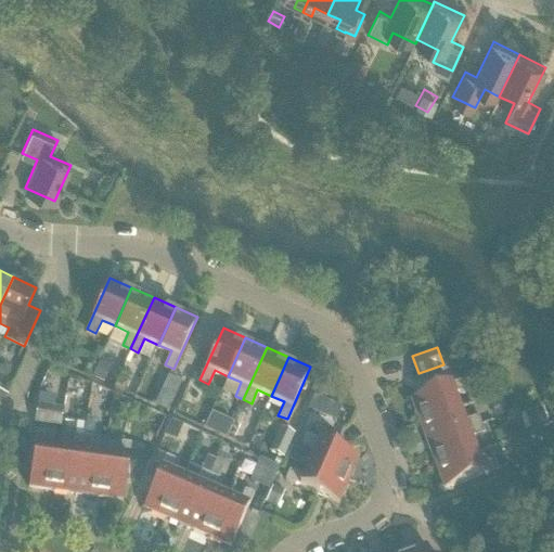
[(100,359),(93,374),(102,377),(108,362),(100,359)]
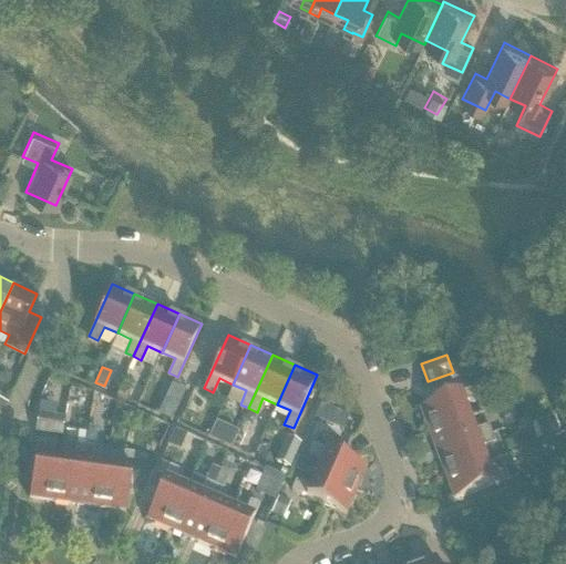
[(184,392),(170,386),(158,411),(173,418),(184,392)]
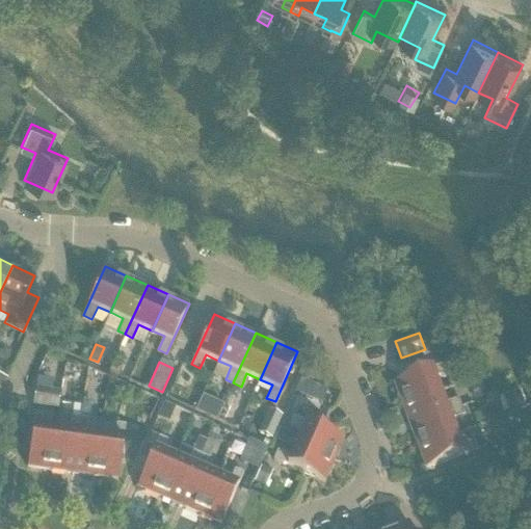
[(404,402),(442,388),(437,375),(450,370),(447,362),(396,380),(404,402)]
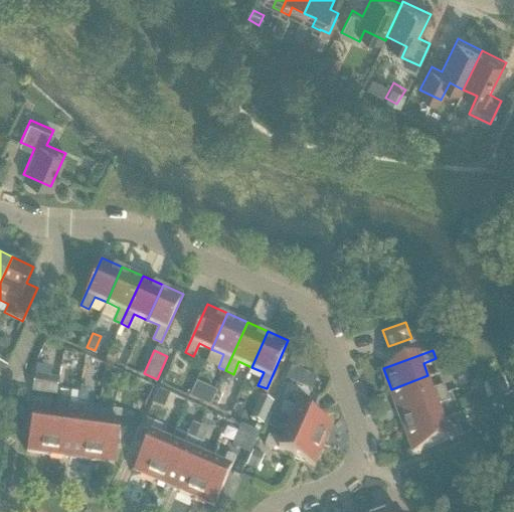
[(182,370),(170,364),(162,382),(174,387),(182,370)]
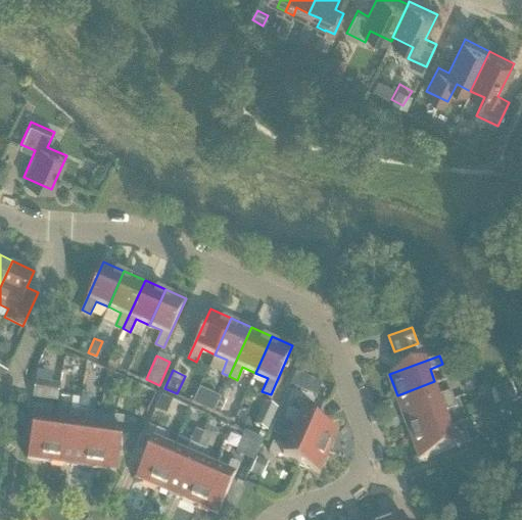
[(59,381),(35,378),(32,396),(56,400),(59,381)]
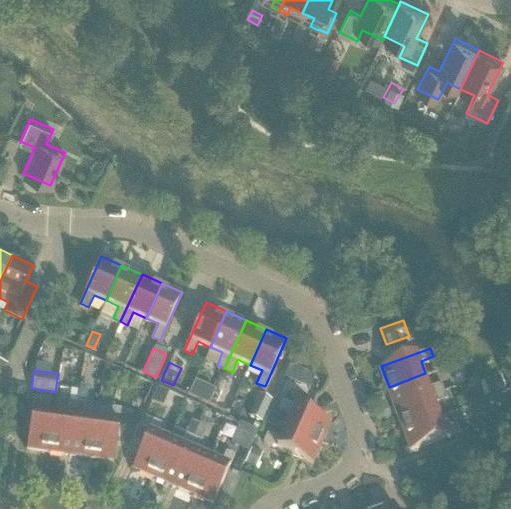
[(430,386),(425,373),(389,387),(396,407),(446,389),(443,382),(430,386)]
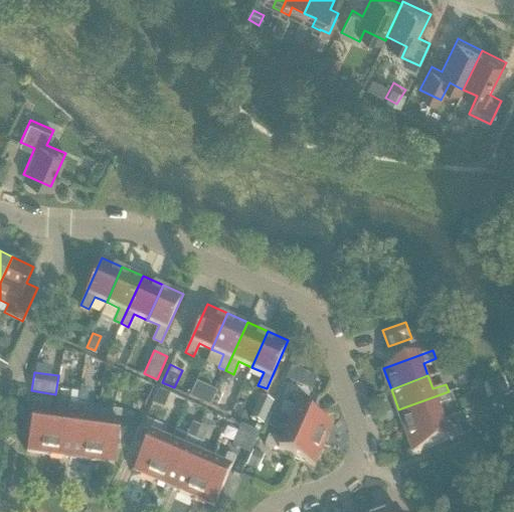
[(406,431),(444,416),(439,403),(451,399),(449,391),(398,409),(406,431)]
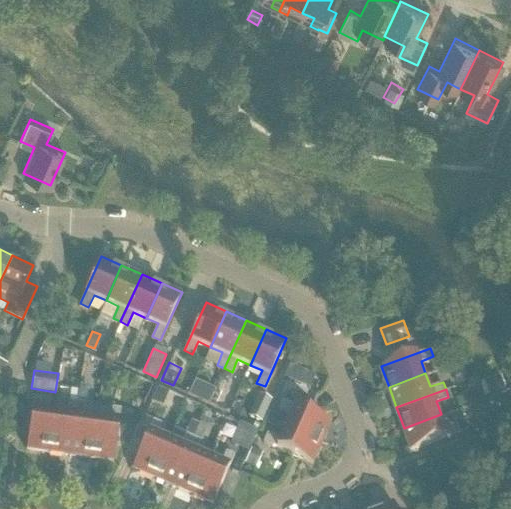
[(272,398),(257,391),(247,414),(262,421),(272,398)]
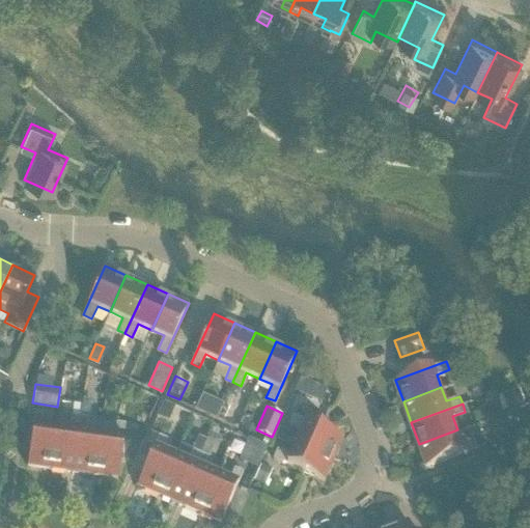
[(50,467),(56,426),(43,424),(45,411),(35,410),(28,463),(50,467)]
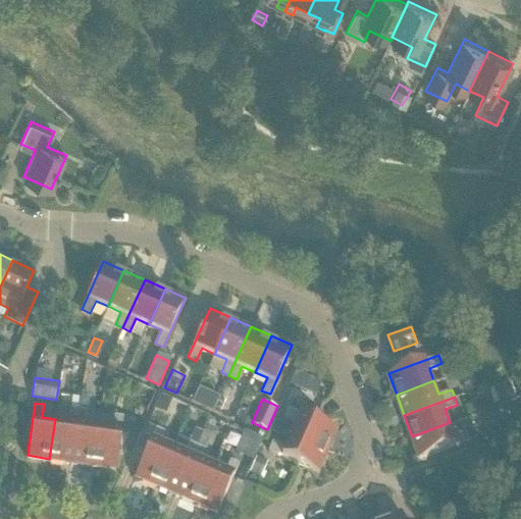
[(297,420),(292,432),(327,449),(336,428),(288,406),(284,414),(297,420)]
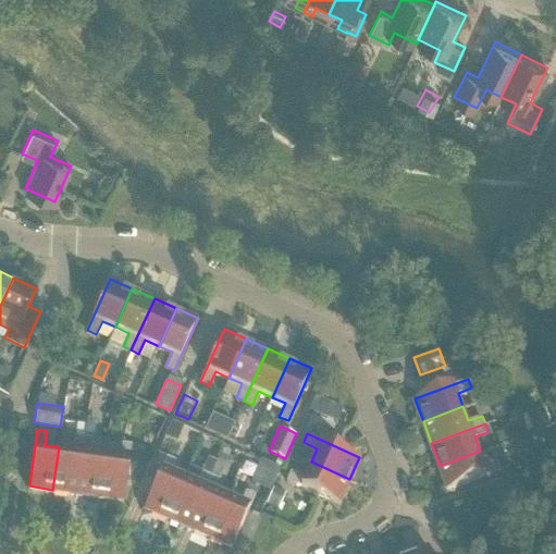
[(59,447),(52,490),(76,493),(84,436),(75,434),(74,450),(59,447)]
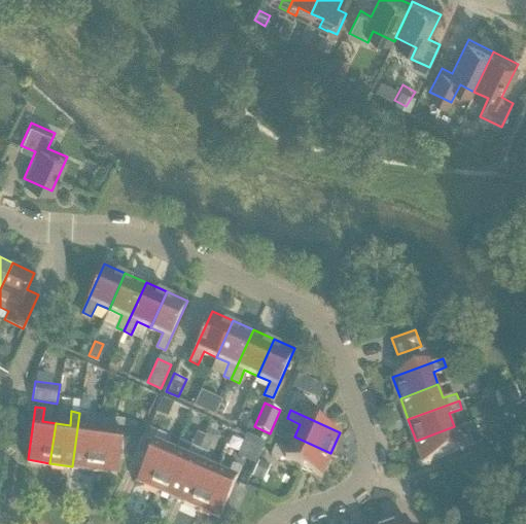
[(79,413),(72,466),(95,469),(100,429),(86,427),(89,414),(79,413)]
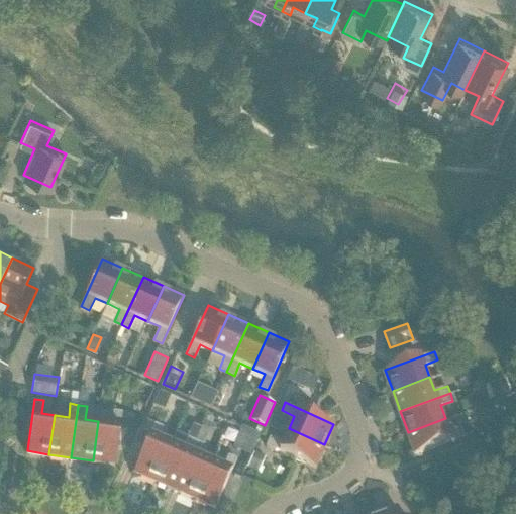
[(111,423),(98,421),(93,460),(115,464),(122,411),(113,409),(111,423)]
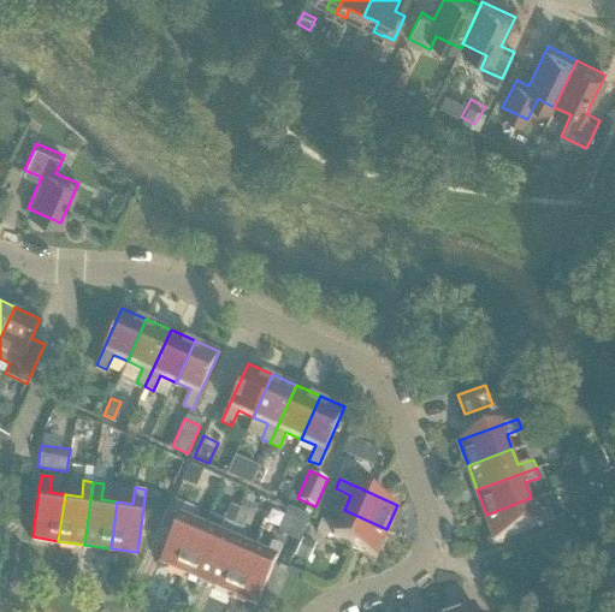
[(531,498),(486,515),(496,540),(555,517),(551,507),(536,514),(531,498)]
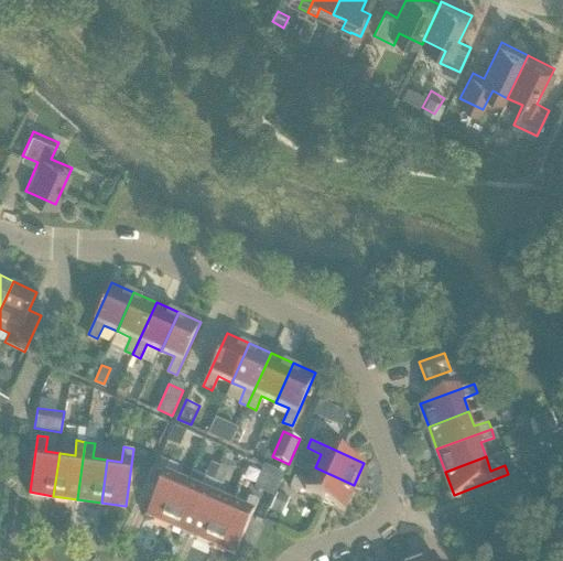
[(169,524),(185,484),(172,478),(179,464),(169,461),(145,514),(169,524)]
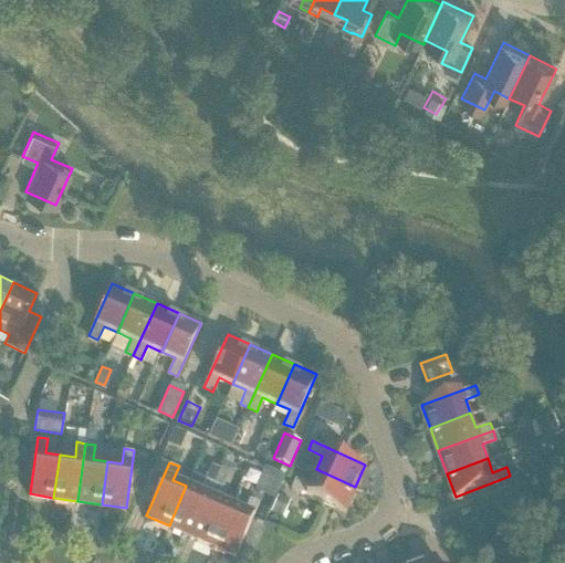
[(221,465),(215,481),(222,485),(230,469),(221,465)]
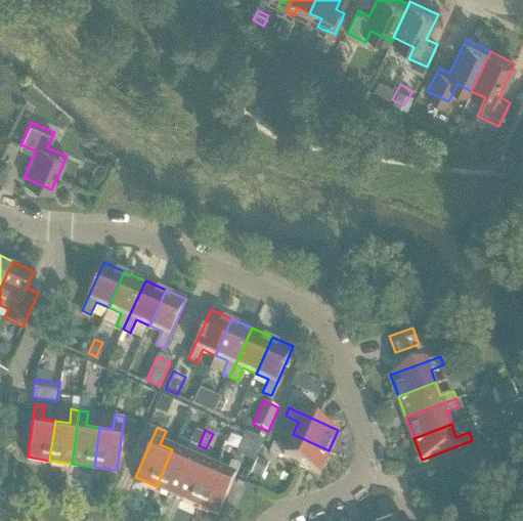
[(319,472),(329,450),(293,434),(287,447),(274,441),(270,449),(319,472)]
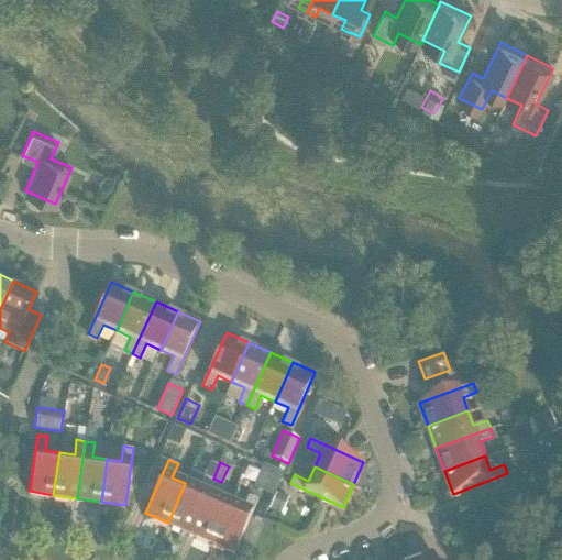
[(185,483),(168,523),(190,531),(213,479),(206,475),(199,490),(185,483)]
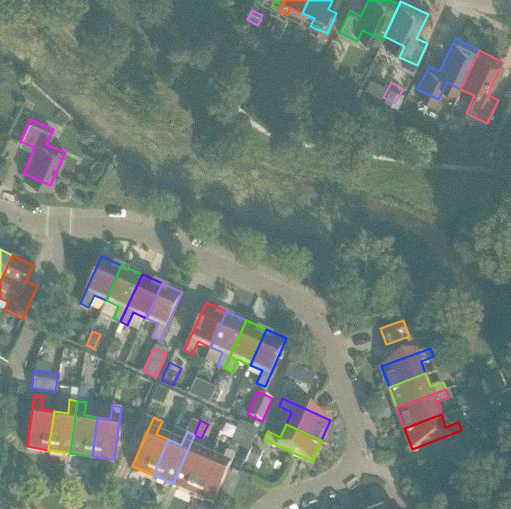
[(194,435),(173,483),(193,492),(209,457),(196,451),(201,438),(194,435)]
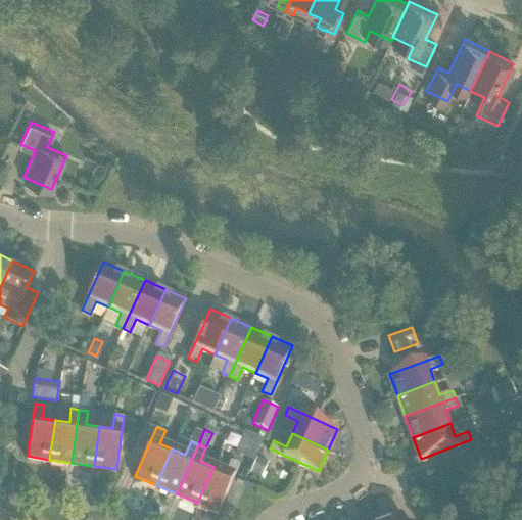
[(270,460),(257,455),(250,472),(263,477),(270,460)]
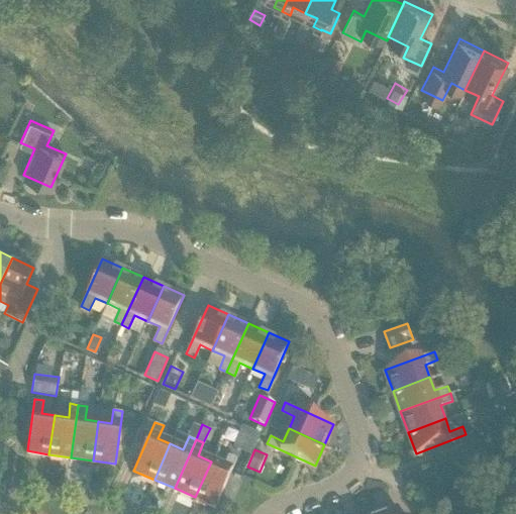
[(223,467),(211,461),(195,497),(215,506),(237,457),(228,453),(223,467)]
